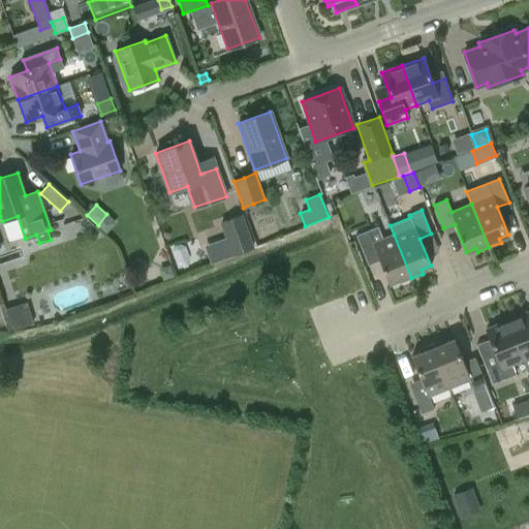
[(232,254),(253,246),(241,214),(220,222),(232,254)]
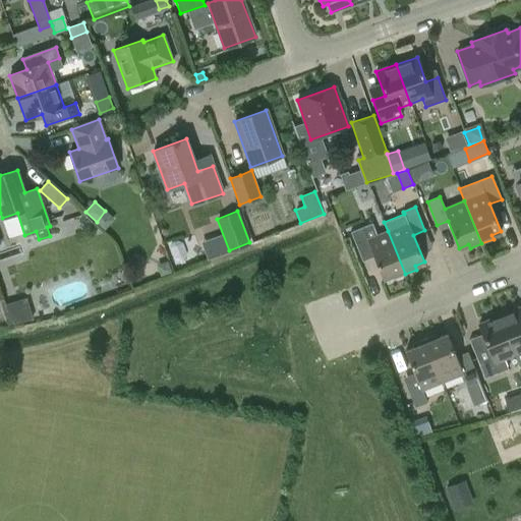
[(405,274),(388,231),(377,236),(371,224),(350,232),(360,256),(371,251),(383,279),(392,275),(393,279),(405,274)]
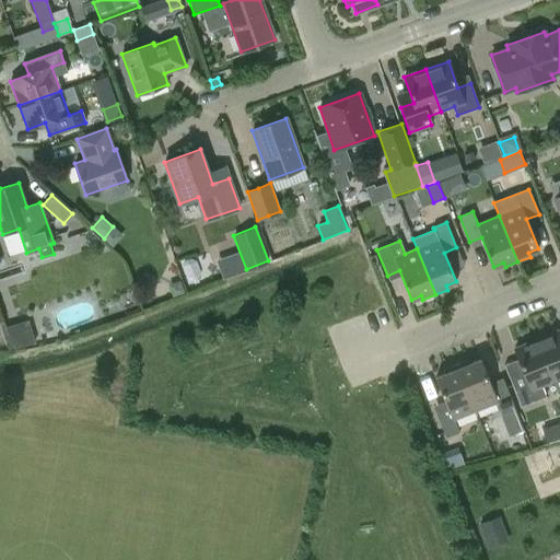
[(171,289),(173,295),(183,292),(179,281),(174,283),(171,289)]
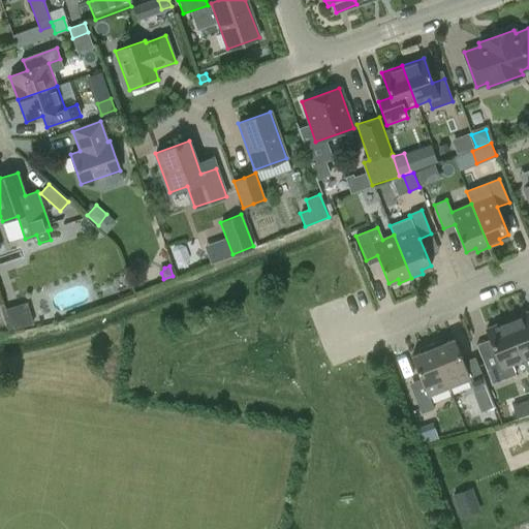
[(12,329),(30,324),(27,314),(18,317),(14,306),(6,308),(12,329)]
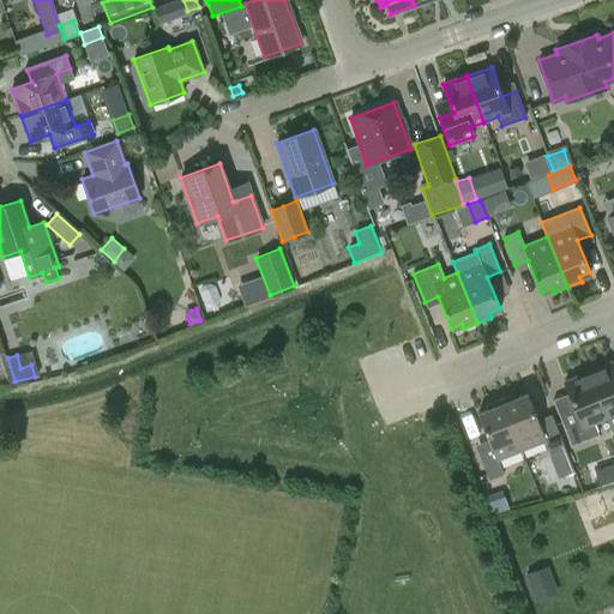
[(613,366),(612,362),(588,372),(607,417),(613,414),(613,366)]
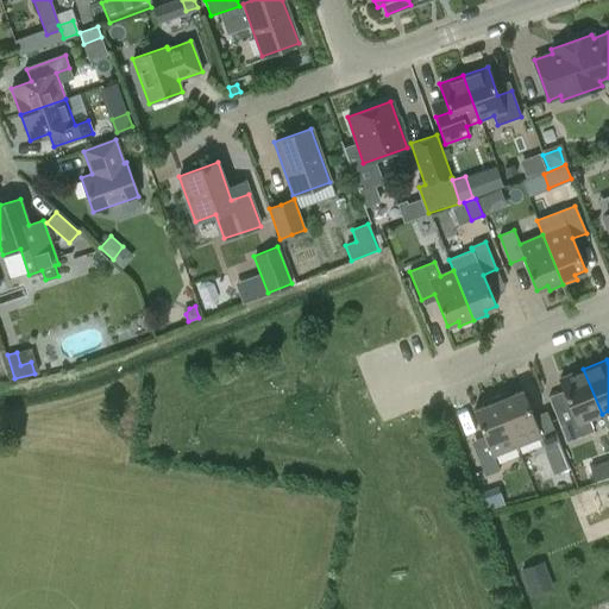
[(602,414),(583,369),(559,378),(571,407),(554,413),(566,443),(594,431),(589,419),(602,414)]
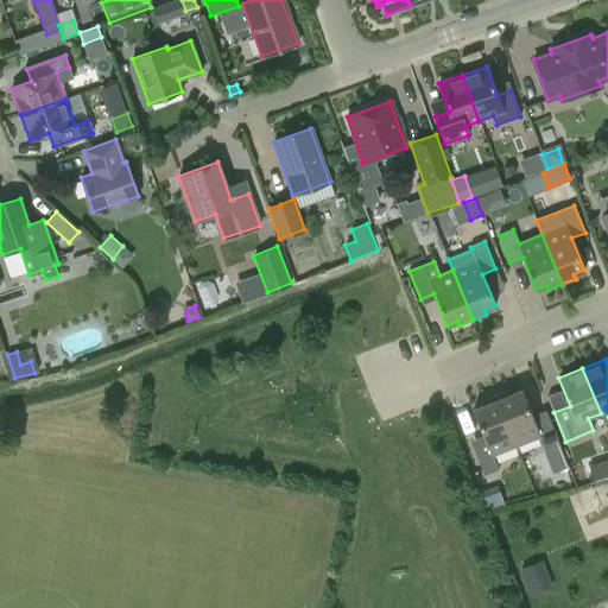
[(495,396),(515,445),(539,436),(544,450),(559,444),(548,416),(534,422),(521,390),(512,393),(510,390),(495,396)]
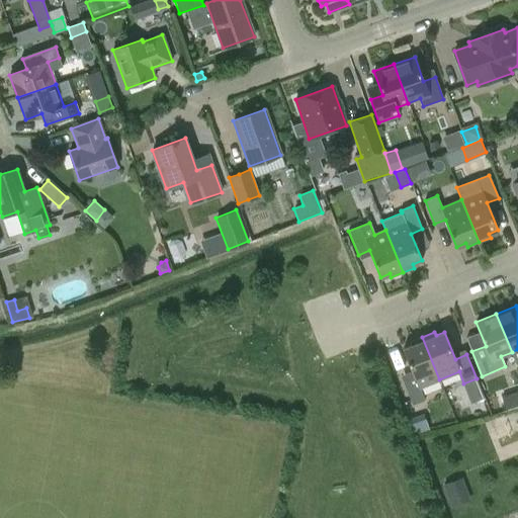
[(420,387),(439,379),(422,337),(411,342),(412,345),(403,349),(414,375),(403,380),(412,404),(424,399),(420,387)]
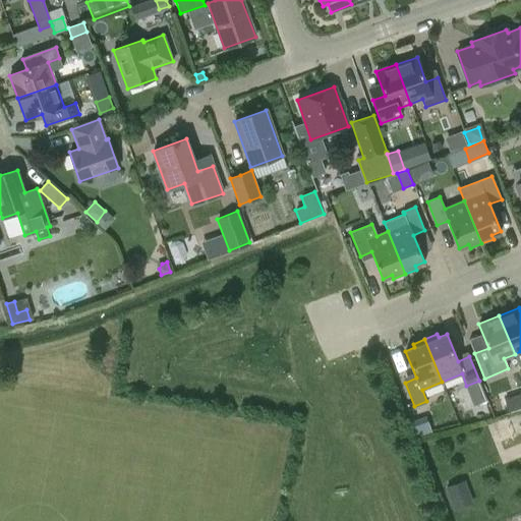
[(410,421),(412,425),(415,437),(431,431),(426,416),(410,421)]
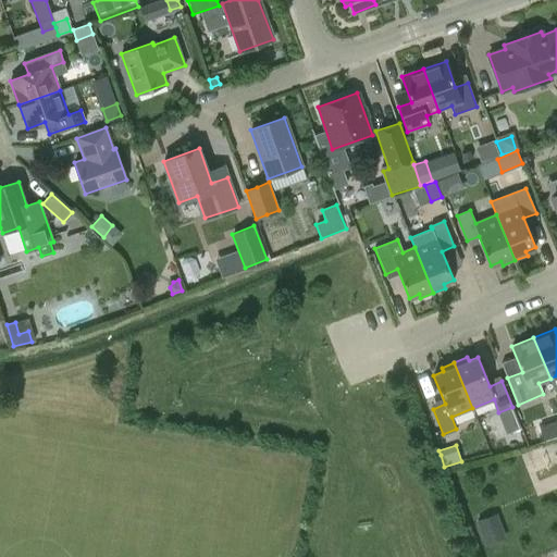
[(477,521),(486,545),(506,537),(496,514),(477,521)]
